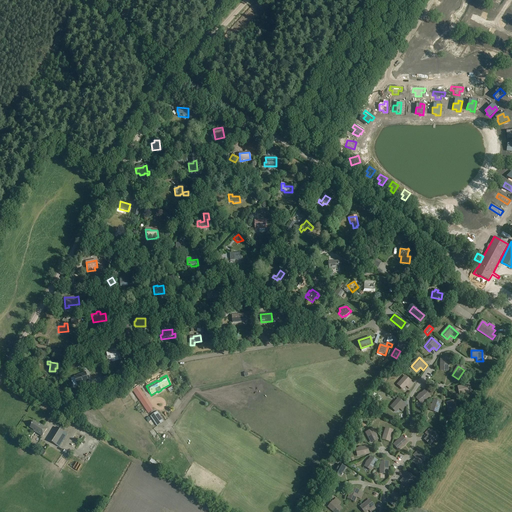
[(75,388),(86,384),(83,376),(72,380),(75,388)]
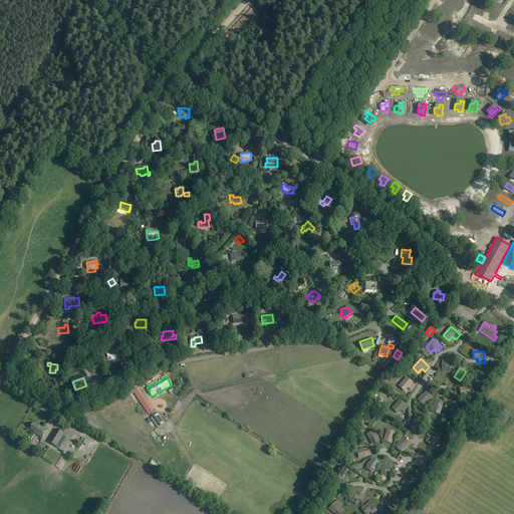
[(412,391),(416,386),(407,378),(400,387),(405,392),(408,388),(412,391)]
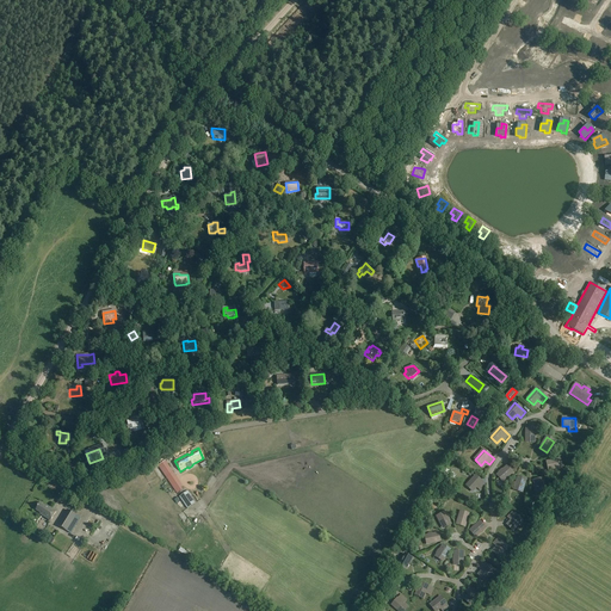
[(549,470),(562,467),(560,458),(547,462),(549,470)]
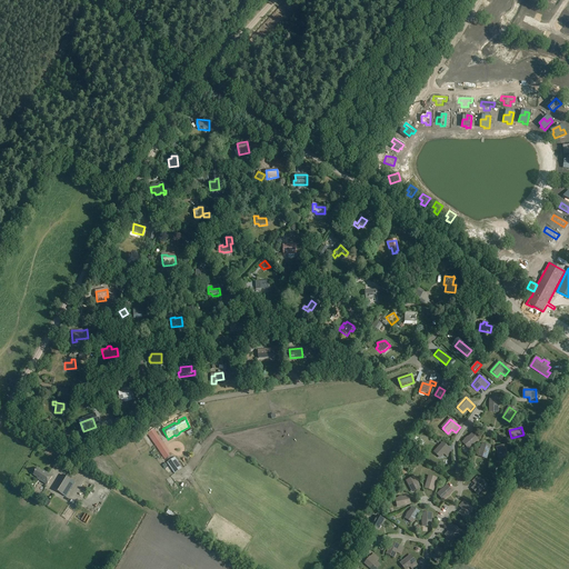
[(161,439),(153,429),(147,435),(153,443),(161,439)]
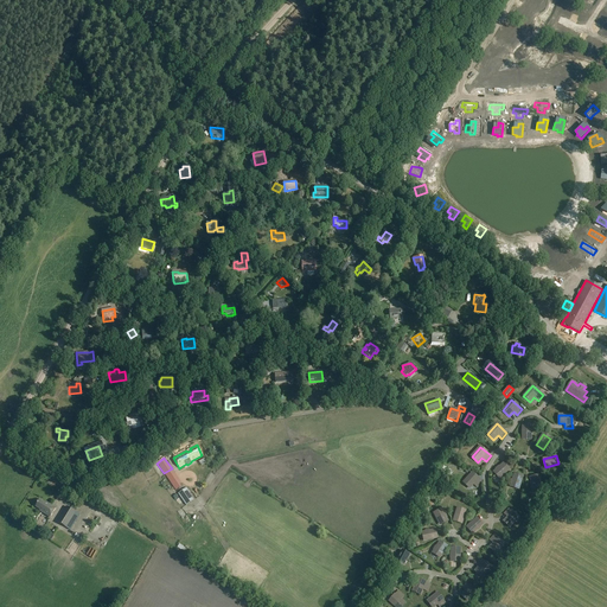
[(499,479),(510,470),(504,464),(494,472),(499,479)]
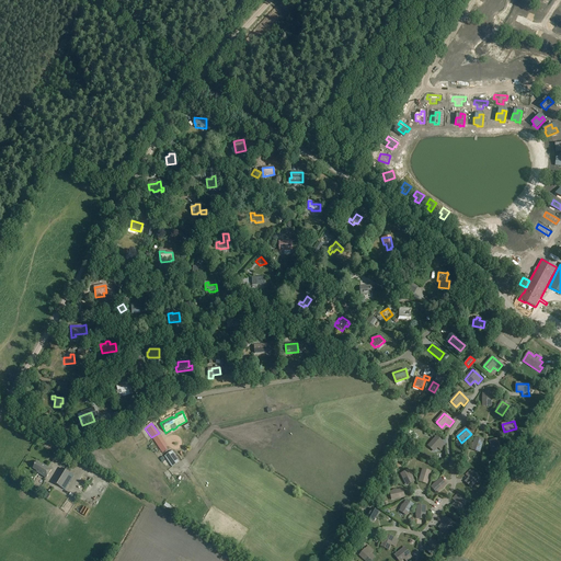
[(434,451),(443,443),(437,437),(428,446),(434,451)]
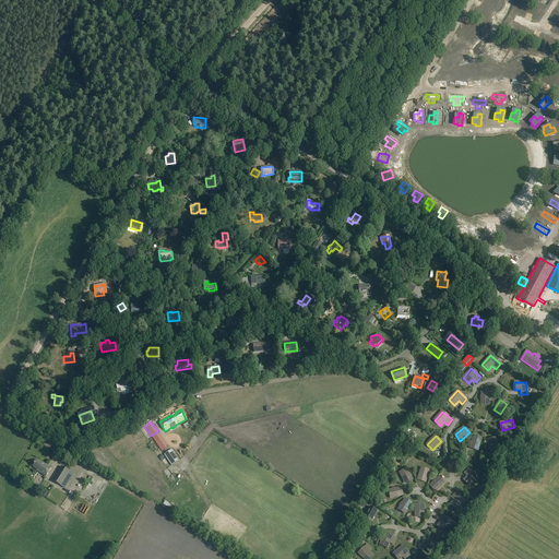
[(478,451),(482,439),(474,437),(471,449),(478,451)]
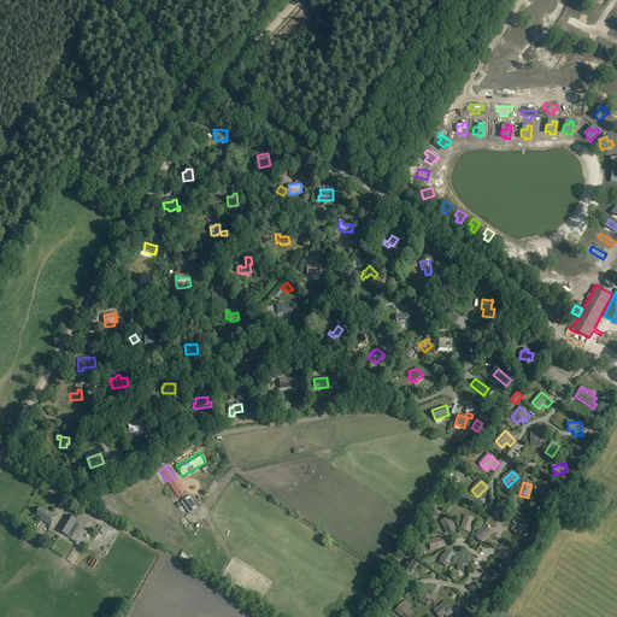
[(542,499),(551,497),(547,483),(539,486),(542,499)]
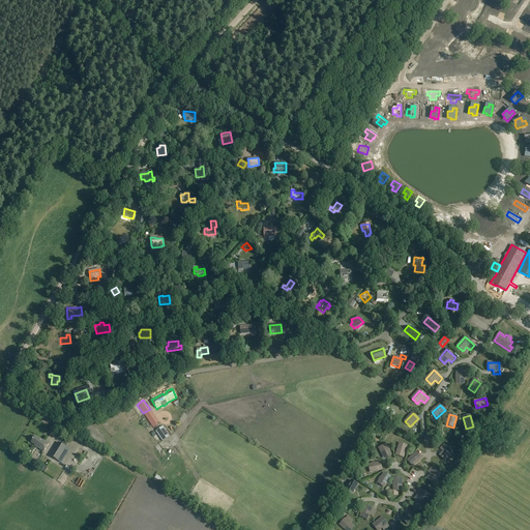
[(166,432),(167,431),(164,425),(155,431),(159,436),(166,432)]
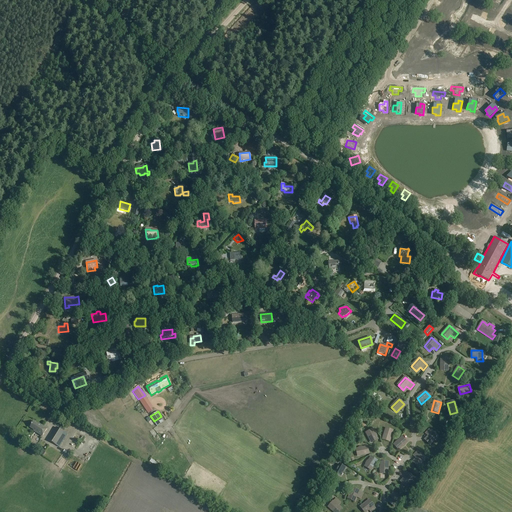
[(42,425),(35,421),(32,427),(35,429),(35,430),(43,436),(48,428),(42,424),(42,425)]
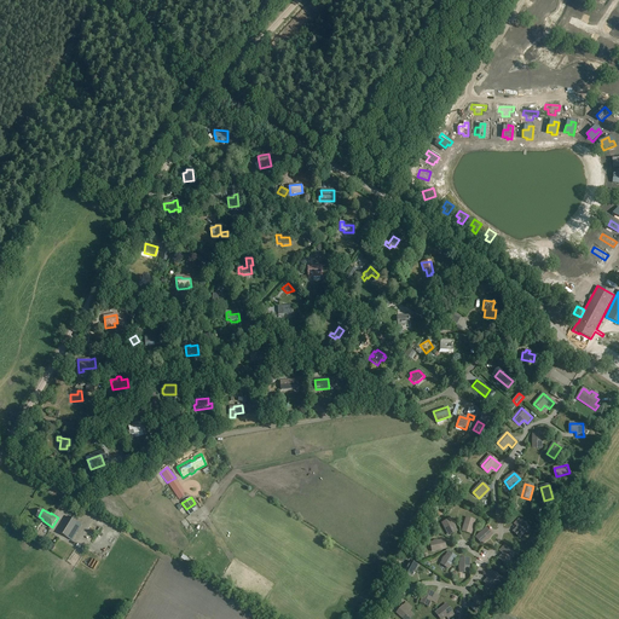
[(73,542),(82,525),(69,516),(58,532),(73,542)]
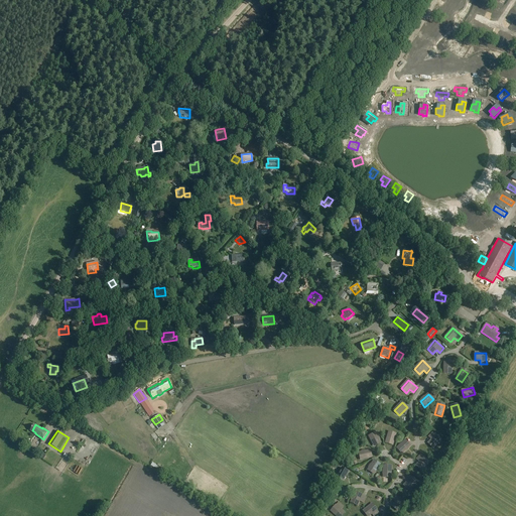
[(433,448),(441,440),(433,431),(428,436),(432,439),(428,443),(433,448)]
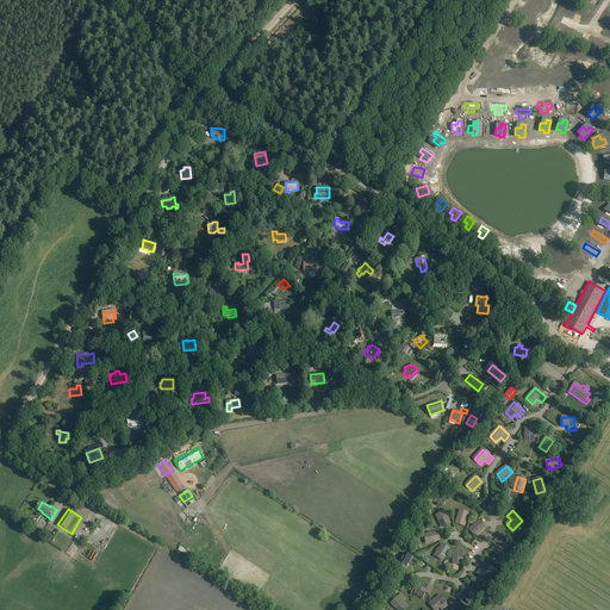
[(465,527),(468,514),(460,511),(456,524),(465,527)]
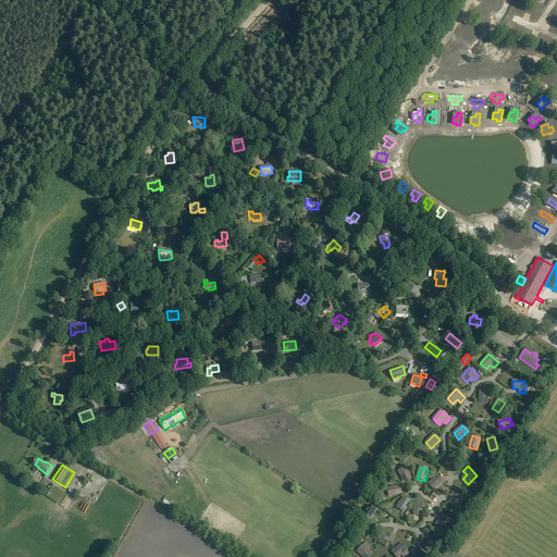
[(405,482),(411,479),(406,468),(398,471),(405,482)]
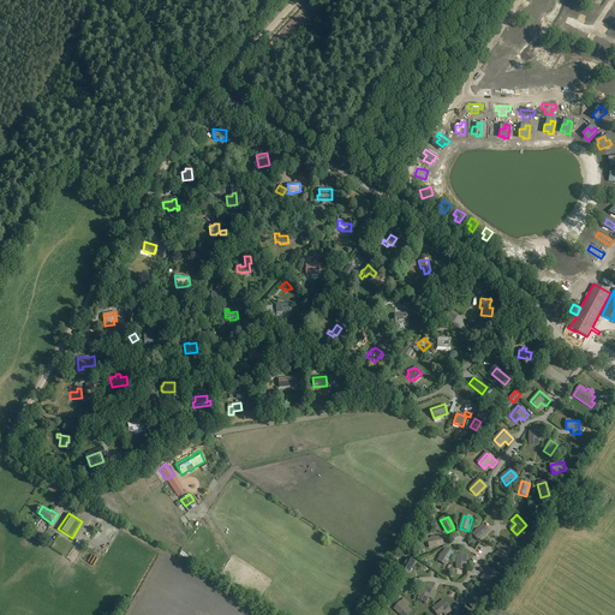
[(479,541),(489,531),(483,525),(473,535),(479,541)]
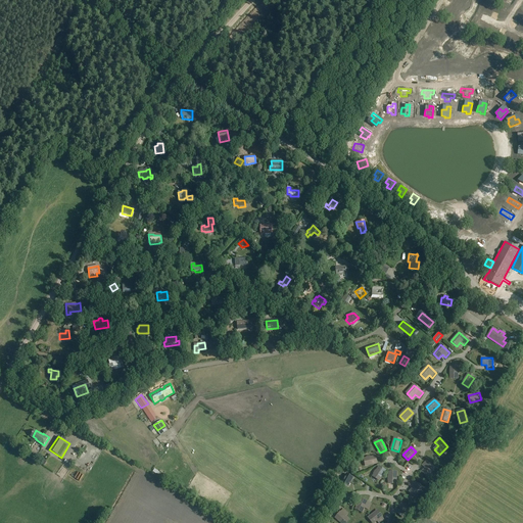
[(366,467),(377,464),(376,457),(364,459),(366,467)]
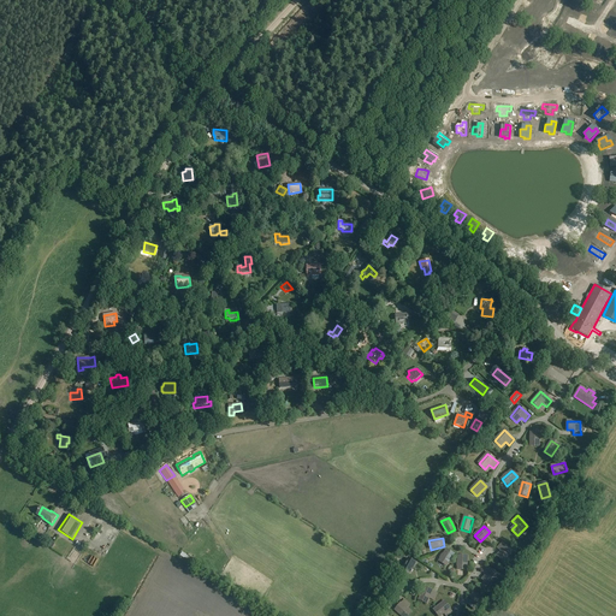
[(503,562),(513,552),(502,543),(497,548),(502,551),(497,556),(503,562)]
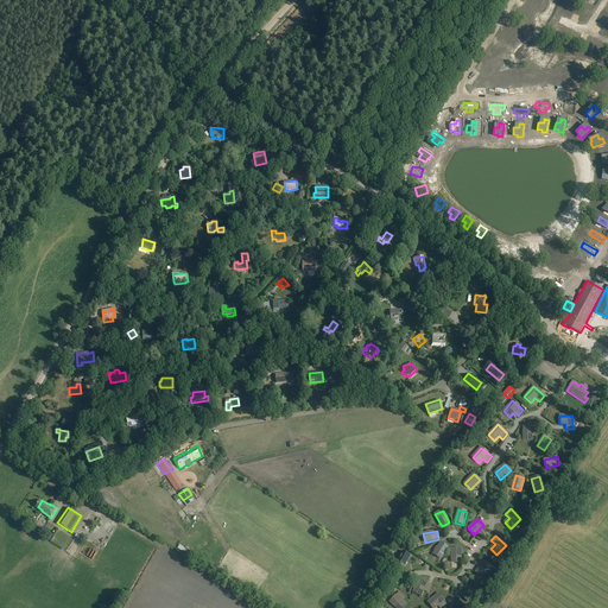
[(441,559),(448,548),(441,543),(434,555),(441,559)]
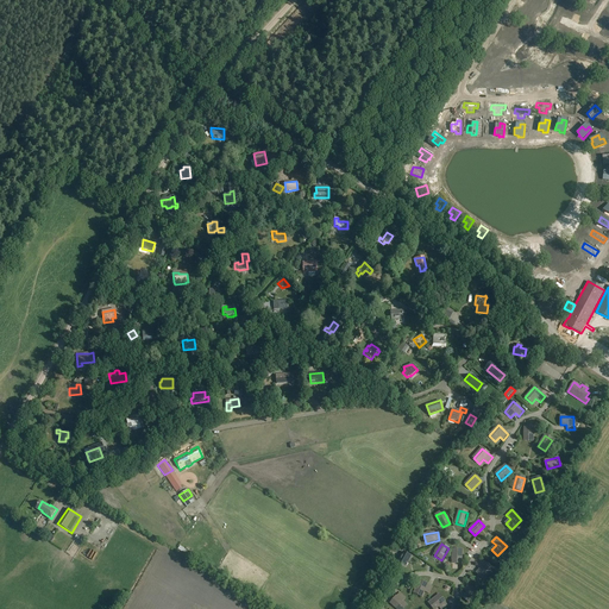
[(58,554),(62,557),(69,550),(66,546),(58,554)]
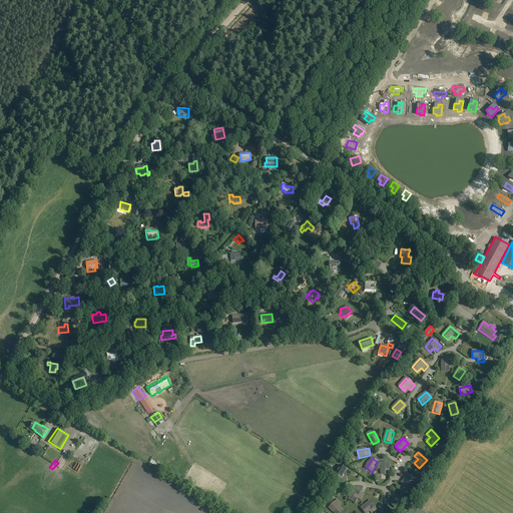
[(336,474),(340,476),(341,477),(342,477),(346,470),(340,466),(335,474),(336,474)]
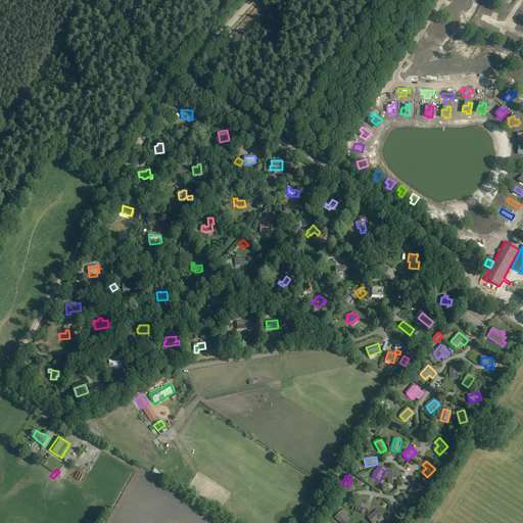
[(415,497),(423,489),(414,481),(410,485),(414,488),(410,492),(415,497)]
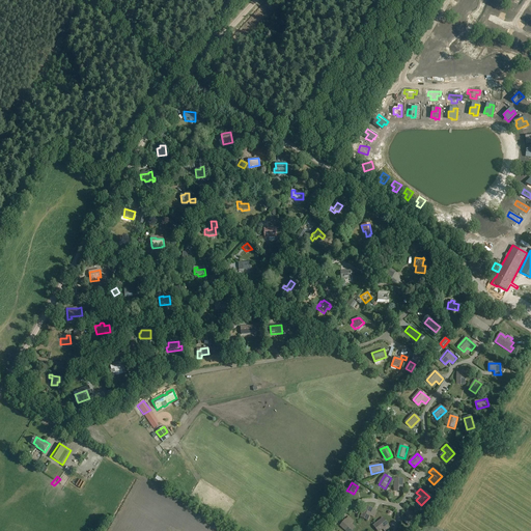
[(374,518),(376,511),(366,507),(361,518),(368,521),(370,515),(374,518)]
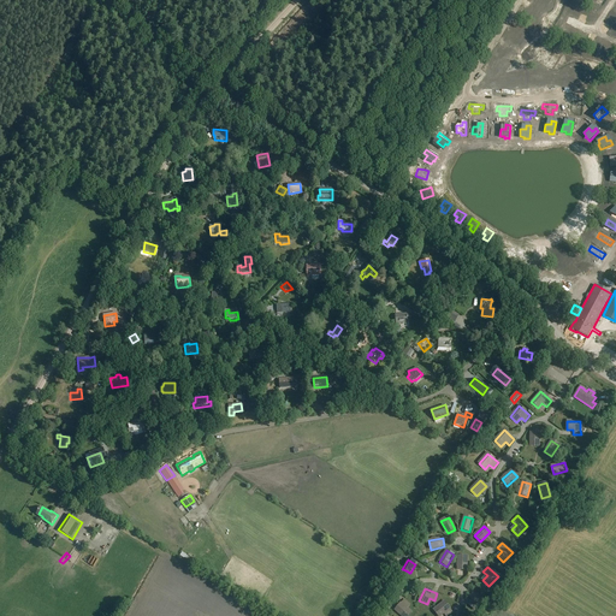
[(475,610),(485,600),(474,591),(469,596),(473,600),(469,604),(475,610)]
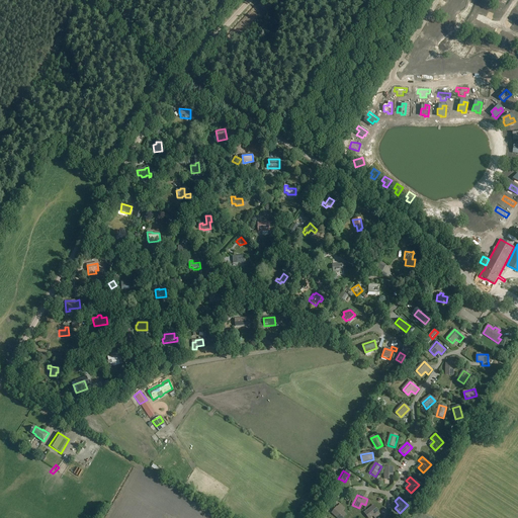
[(337,517),(343,517),(346,515),(342,512),(345,508),(341,504),(333,514),(337,517)]
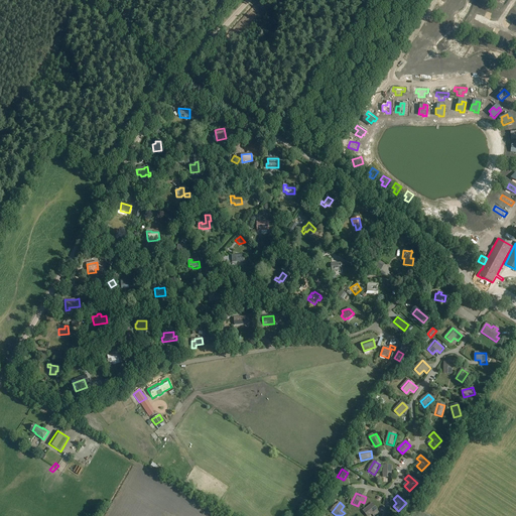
[(373,515),(376,515),(380,513),(373,505),(364,511),(367,515),(369,515),(372,514),(373,515)]
